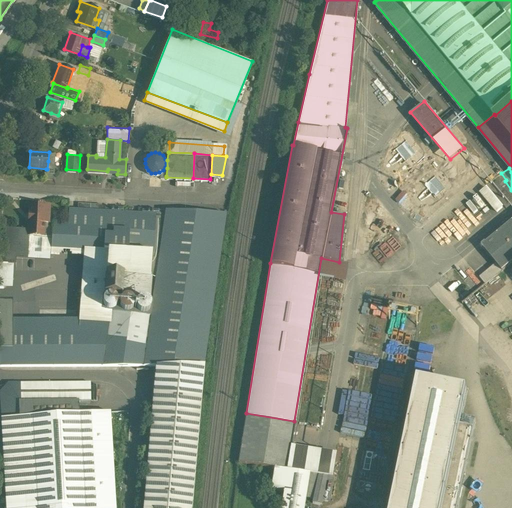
[(489,182),(481,188),(498,210),(506,203),(489,182)]
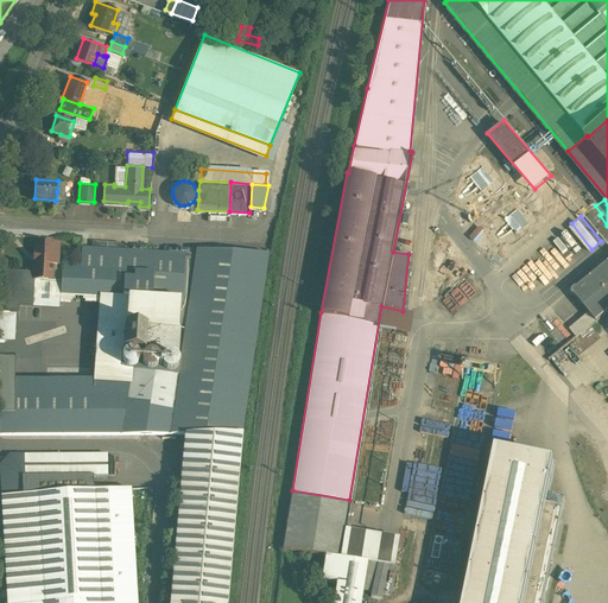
[(59,242),(36,241),(33,270),(35,270),(33,275),(52,277),(54,262),(57,262),(59,242)]
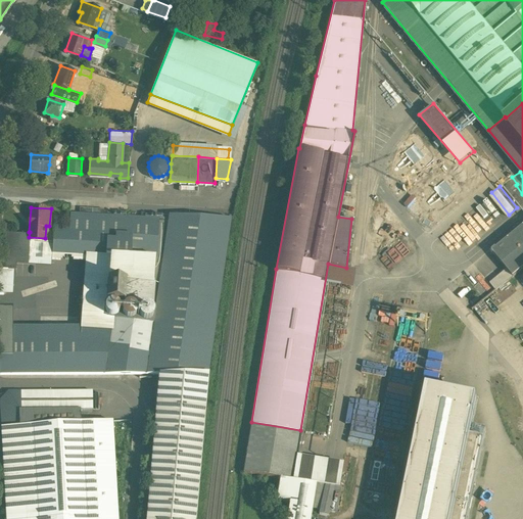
[(169,216),(70,210),(68,229),(132,233),(131,253),(142,254),(141,280),(129,279),(125,279),(124,300),(114,299),(109,333),(103,371),(159,371),(207,371),(230,216),(169,211),(169,216)]
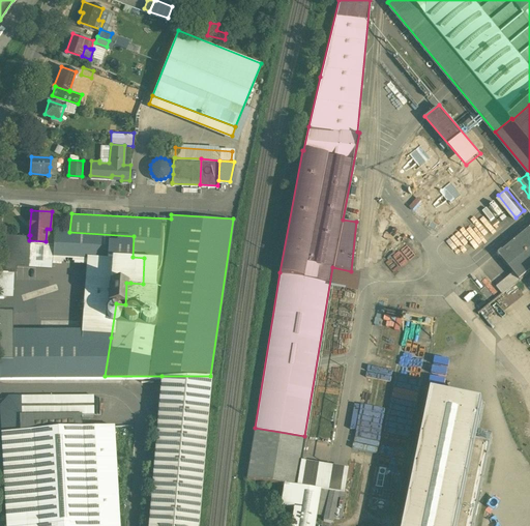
[(529,227),(499,253),(520,278),(529,268),(529,227)]
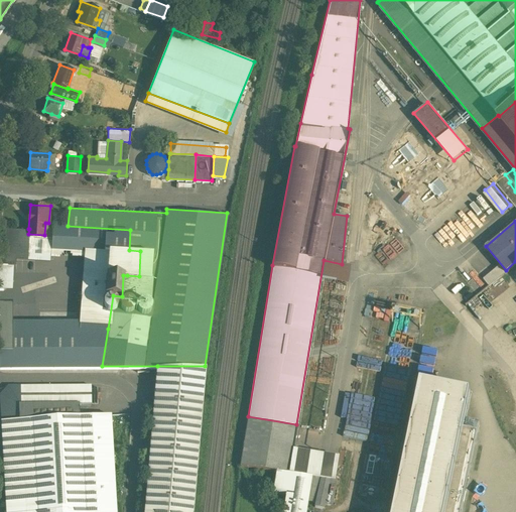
[(48,223),(45,223),(44,235),(52,236),(52,226),(53,223),(48,223)]
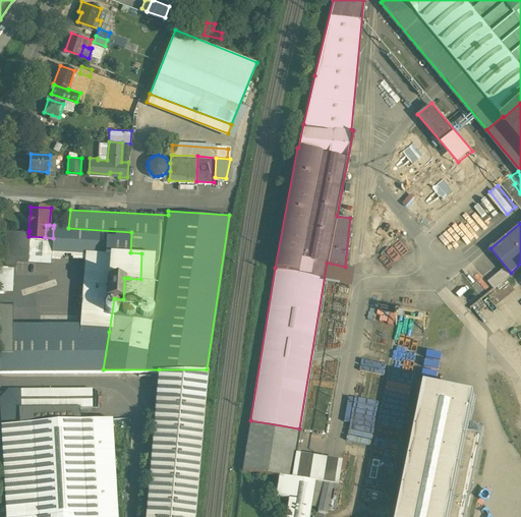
[(68,228),(53,228),(53,238),(52,254),(60,254),(60,249),(108,252),(130,253),(130,252),(131,232),(68,228)]
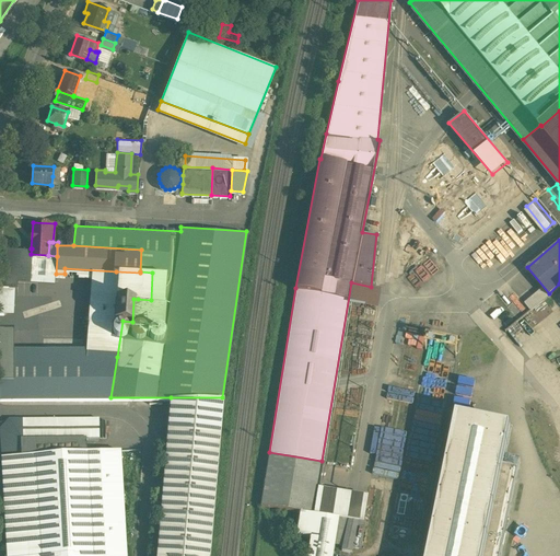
[(31,248),(0,246),(0,252),(0,286),(6,286),(9,284),(10,271),(15,271),(31,273),(31,254),(32,248),(31,248)]
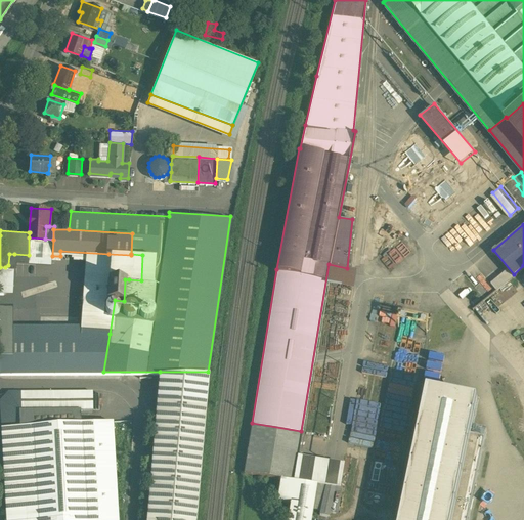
[(45,239),(29,237),(29,255),(52,256),(53,240),(45,239)]
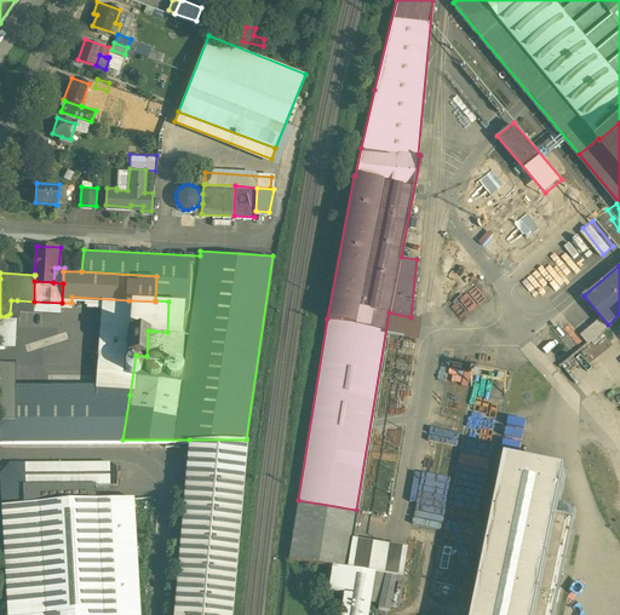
[(10,314),(6,316),(0,316),(0,344),(13,345),(17,300),(11,300),(10,314)]
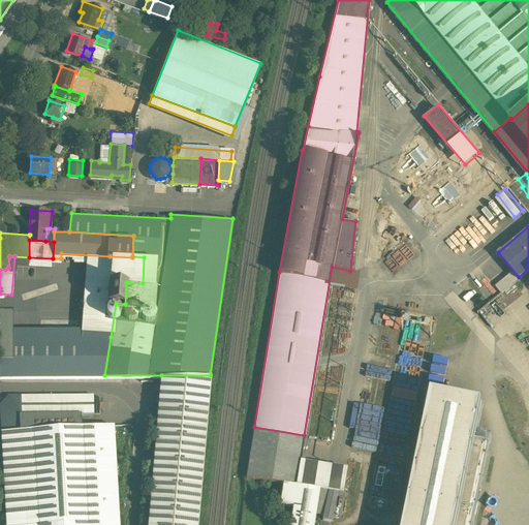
[(132,257),(110,256),(109,281),(126,282),(130,282),(132,257)]
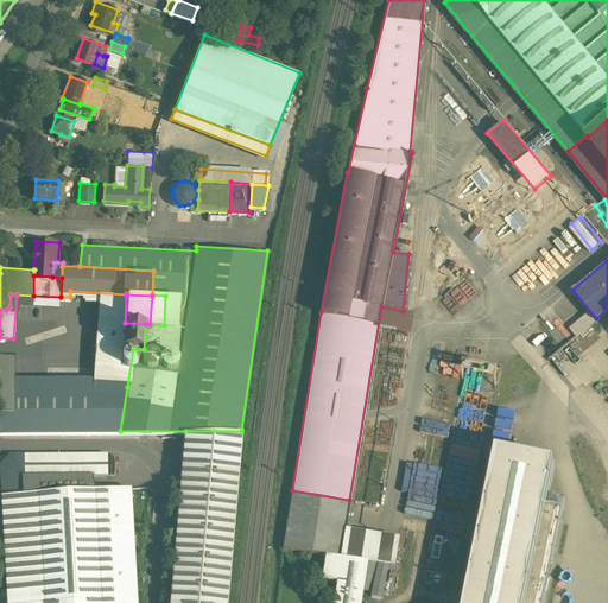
[(165,296),(152,294),(152,296),(150,324),(164,325),(165,296)]
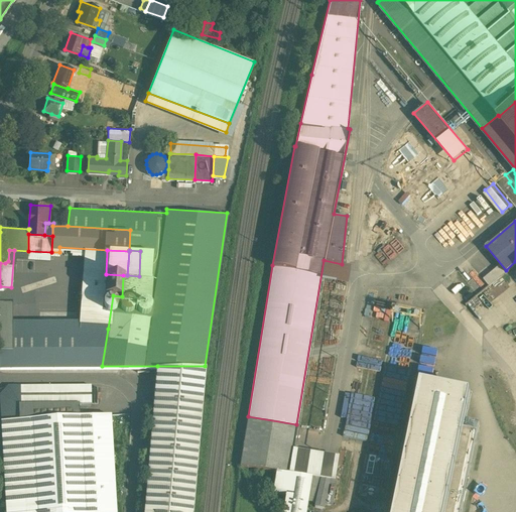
[(123,275),(106,274),(105,295),(113,295),(122,296),(123,275)]
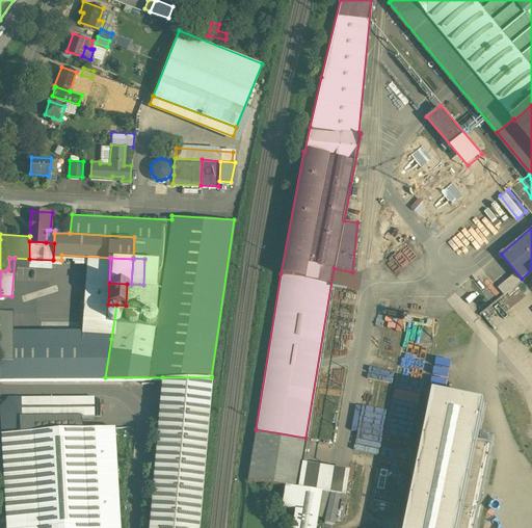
[(61,310),(62,305),(61,300),(58,297),(55,294),(50,293),(46,294),(43,297),(40,300),(40,306),(40,310),(43,313),(47,316),(51,316),(55,316),(58,313),(61,310)]
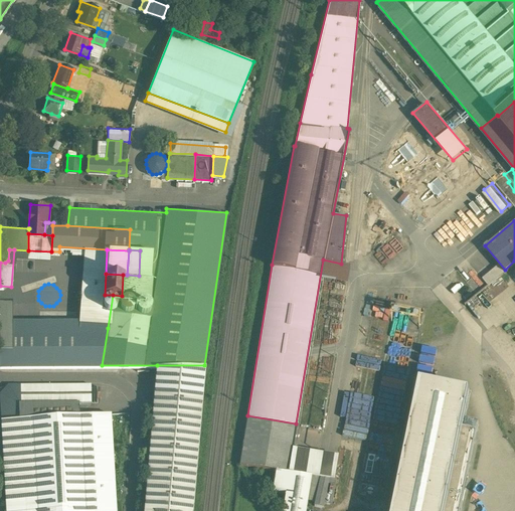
[(80,300),(81,296),(80,292),(78,289),(75,286),(71,286),(67,287),(63,289),(61,292),(61,296),(61,300),(64,303),(67,305),(71,306),(75,305),(78,303),(80,300)]
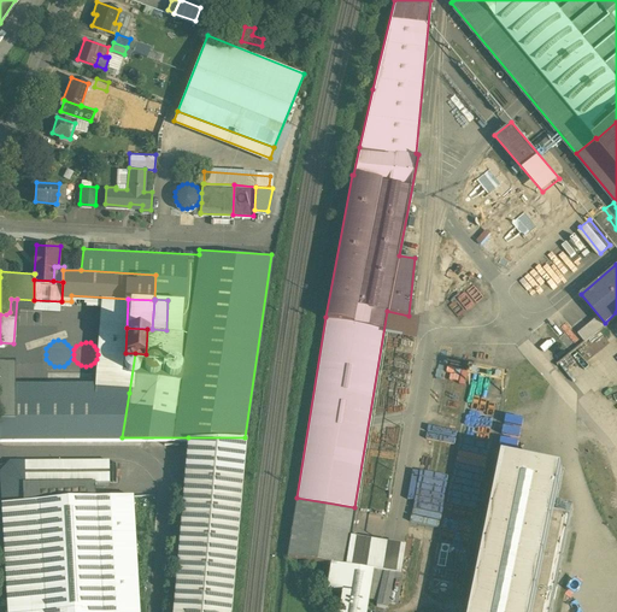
[(9,359),(0,359),(0,412),(11,413),(10,383),(9,359)]
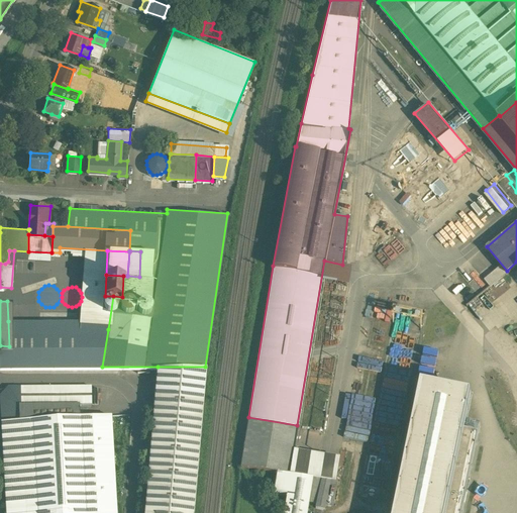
[(108,329),(12,330),(8,330),(9,346),(0,345),(0,367),(102,367),(108,329)]
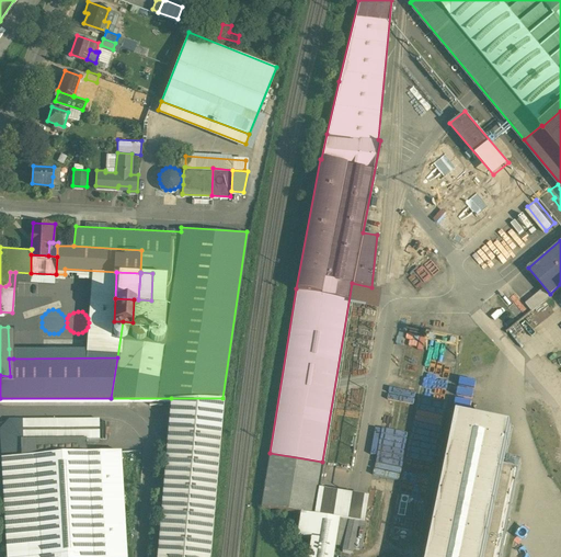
[(222,398),(171,398),(167,438),(168,438),(158,556),(207,556),(218,442),(222,398)]
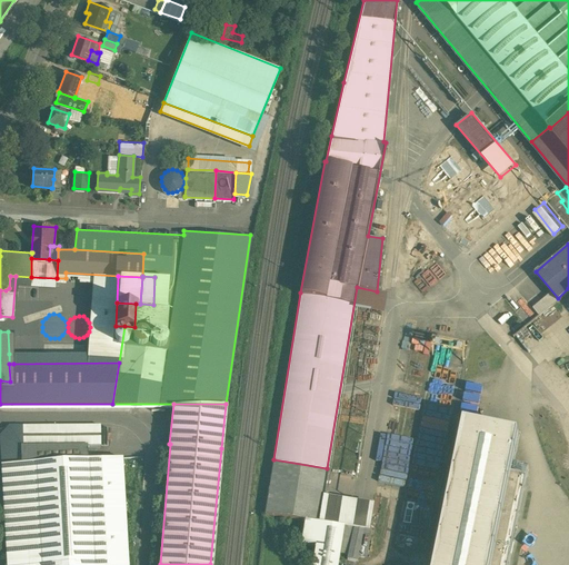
[(100,422),(9,423),(0,430),(0,438),(1,462),(23,461),(36,459),(88,457),(86,444),(100,444),(100,422)]
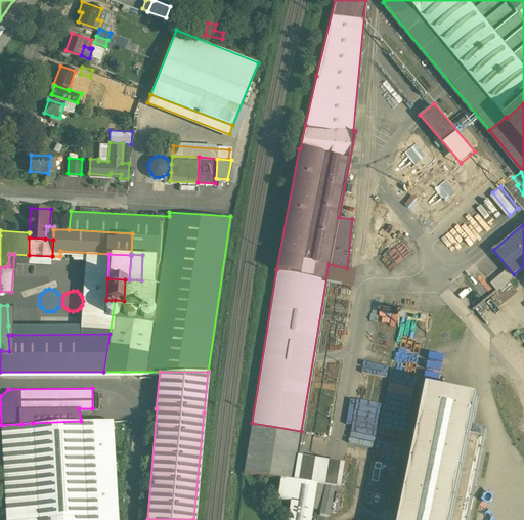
[(428,388),(400,519),(451,519),(471,431),(478,397),(428,388)]
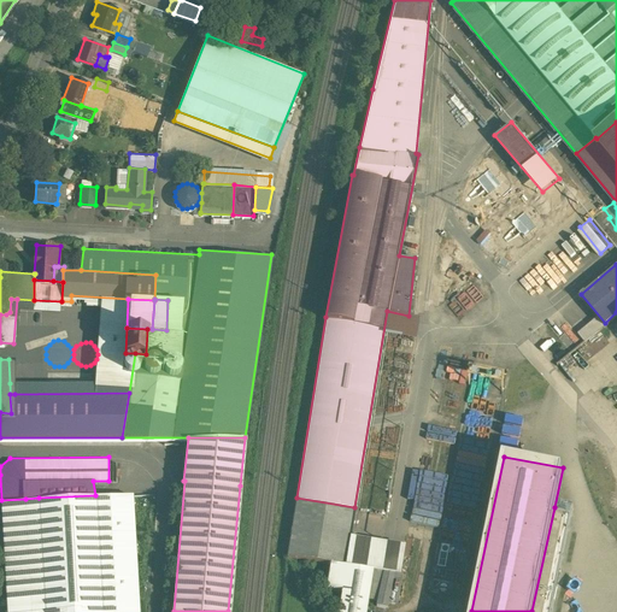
[(140,611),(134,493),(95,495),(101,611),(140,611)]
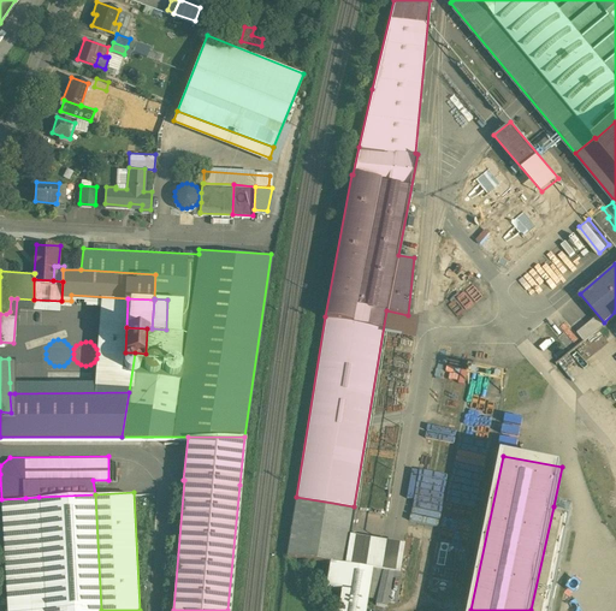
[(101,610),(95,494),(39,497),(45,610),(101,610)]
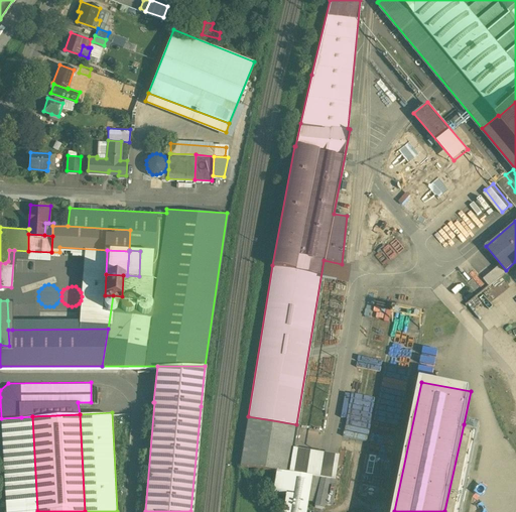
[(1,418),(6,511),(37,511),(32,416),(1,418)]
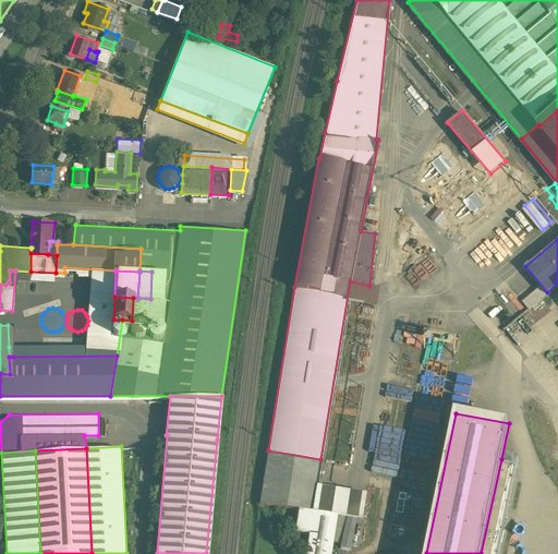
[(268,450),(259,501),(300,507),(313,509),(317,483),(320,459),(268,450)]
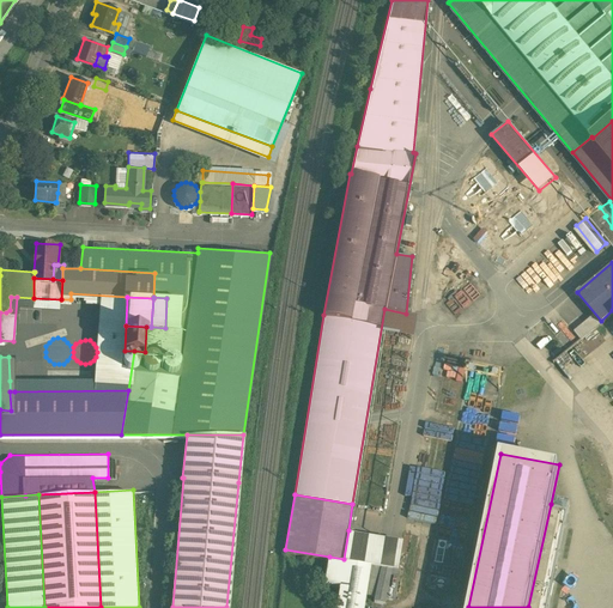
[(551,504),(528,607),(546,607),(568,508),(551,504)]
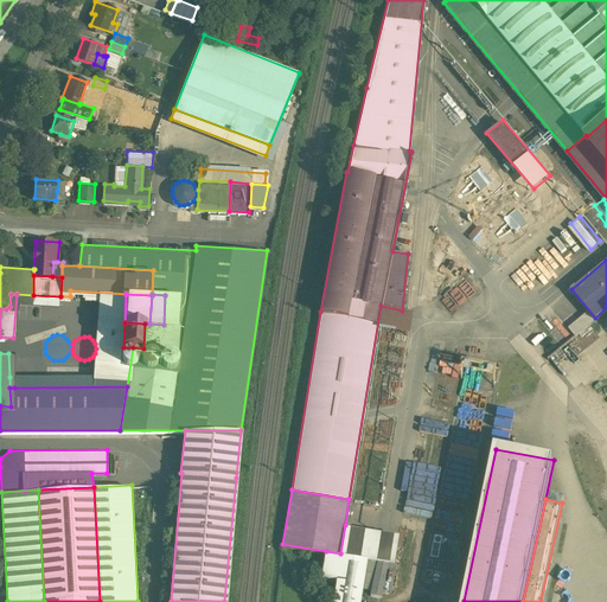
[(398,533),(345,525),(340,554),(342,554),(366,557),(366,556),(368,556),(394,561),(398,533)]
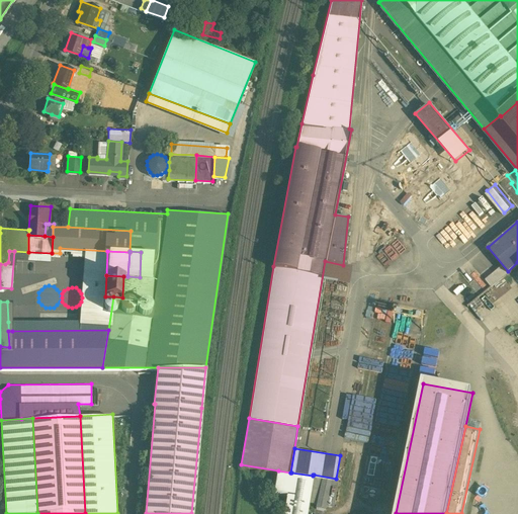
[(290,473),(278,470),(274,491),(287,493),(291,473),(290,473)]
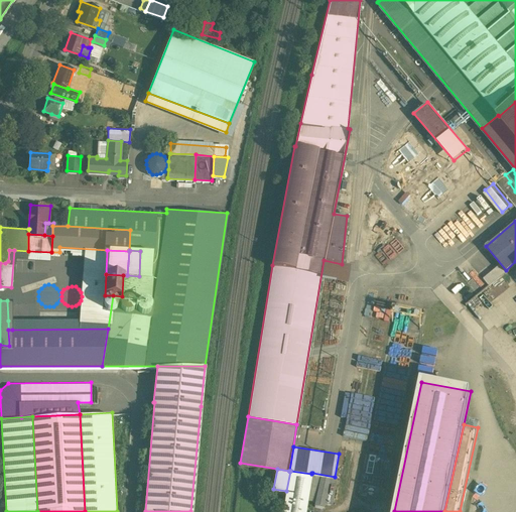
[(311,474),(290,471),(286,491),(282,511),(305,511),(307,504),(308,498),(312,473),(311,473),(311,474)]
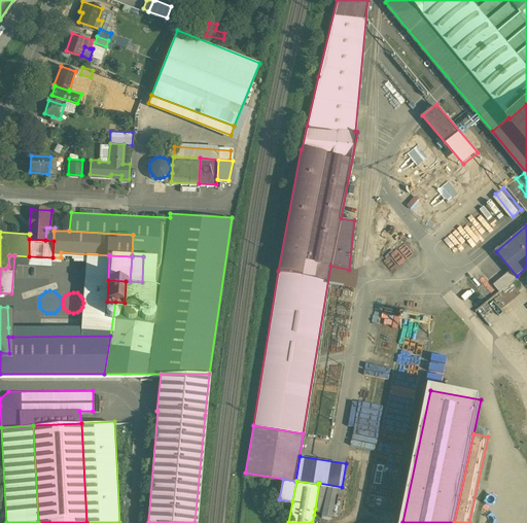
[(342,487),(319,483),(315,509),(331,512),(341,513),(345,487),(342,487)]
